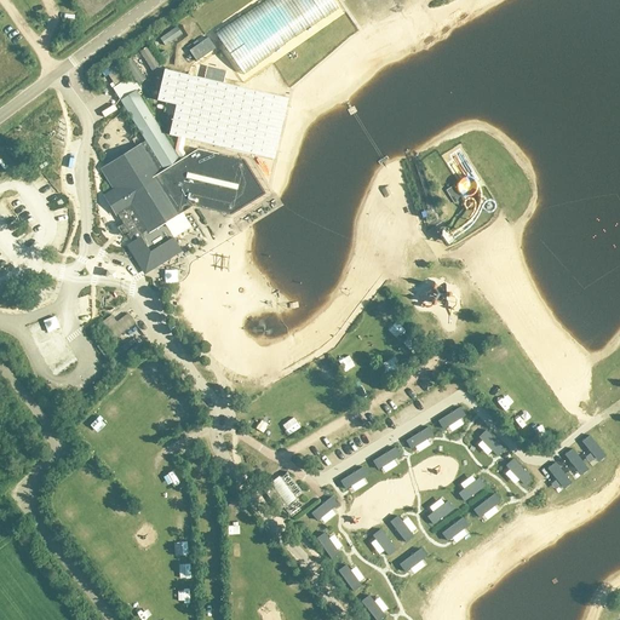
[(331,0),(263,0),(214,34),(244,76),(338,10),(331,0)]
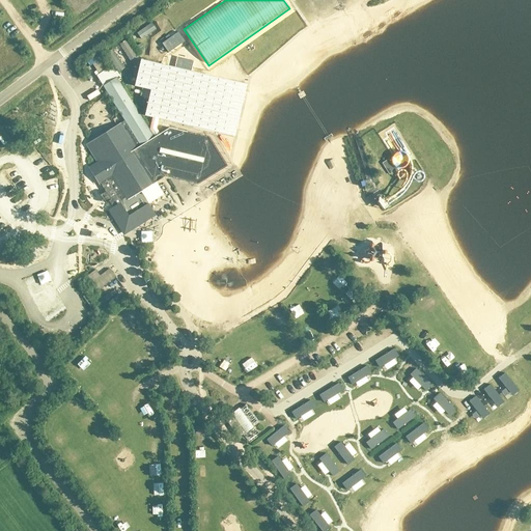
[(315,0),(312,2),(320,16),(326,12),(318,0),(315,0)]
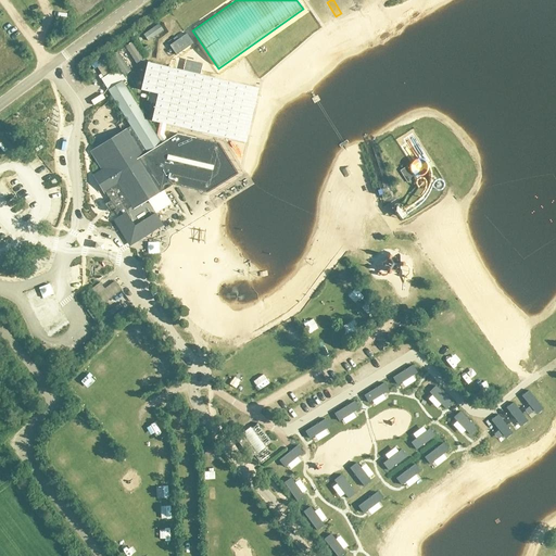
[(306,13),(317,32),(323,28),(313,10),(306,13)]
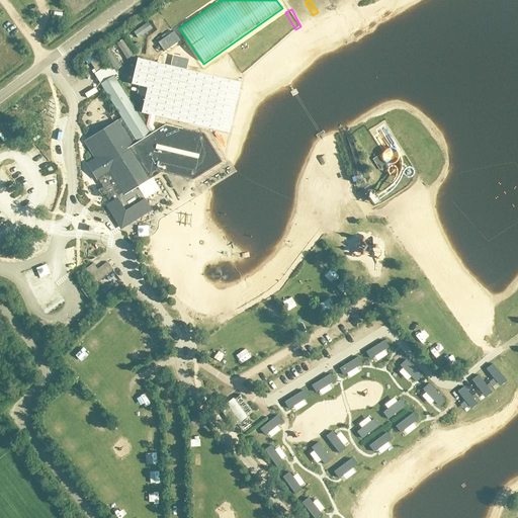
[(275,17),(271,19),(282,46),(291,42),(287,34),(283,36),(275,17)]
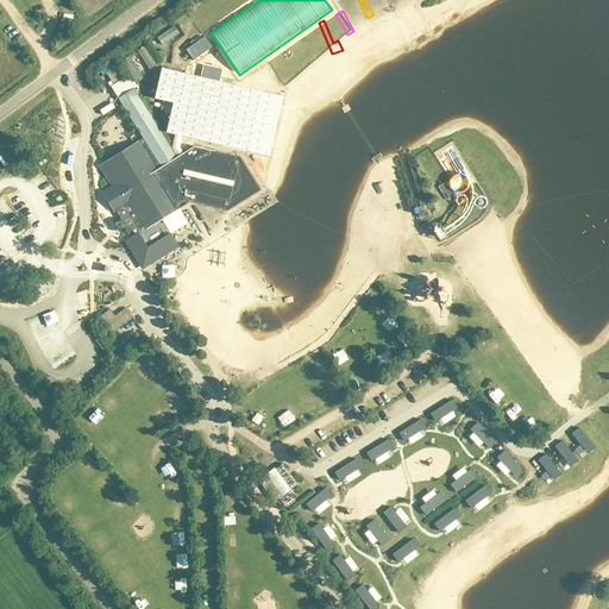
[(374,33),(382,30),(378,23),(370,26),(374,33)]
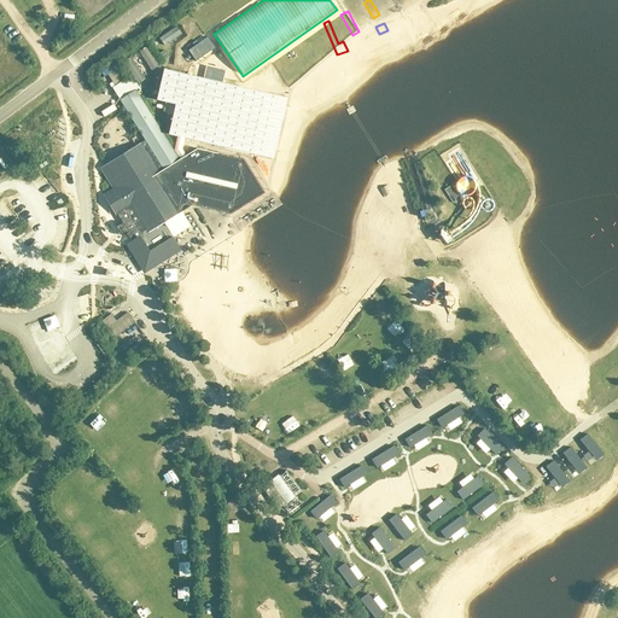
[(194,47),(188,52),(196,63),(214,50),(207,39),(198,45),(196,42),(192,45),(194,47)]
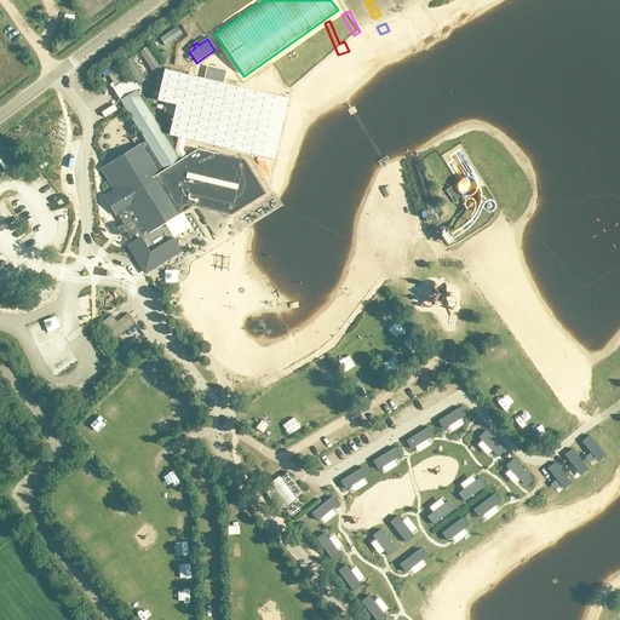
[(147,47),(138,52),(153,74),(161,69),(147,47)]
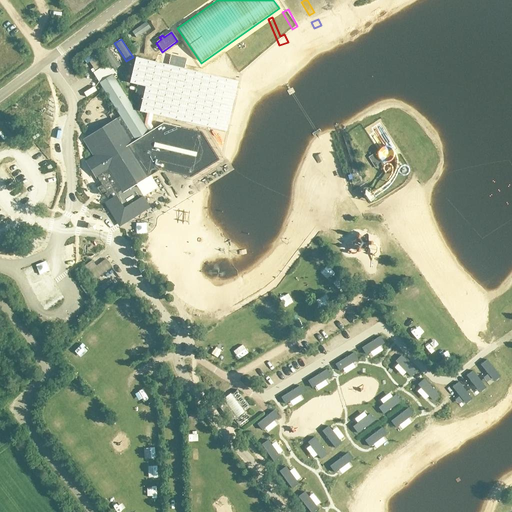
[(181,42),(178,45),(190,61),(193,59),(181,42)]
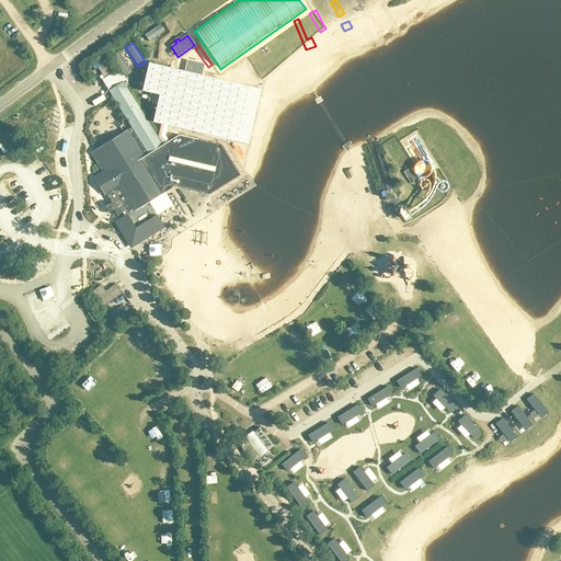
[(117,52),(111,57),(123,76),(130,71),(117,52)]
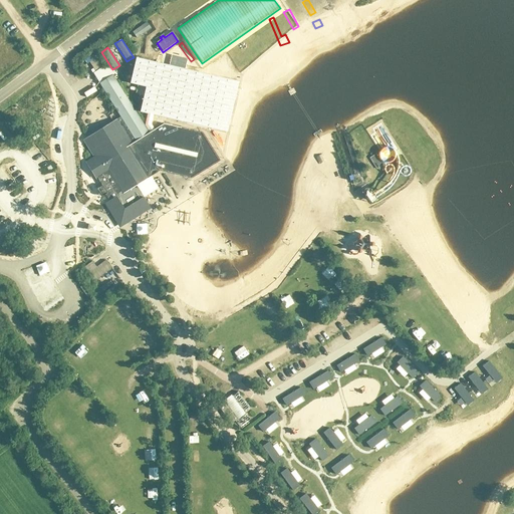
[(184,69),(187,60),(171,56),(169,66),(184,69)]
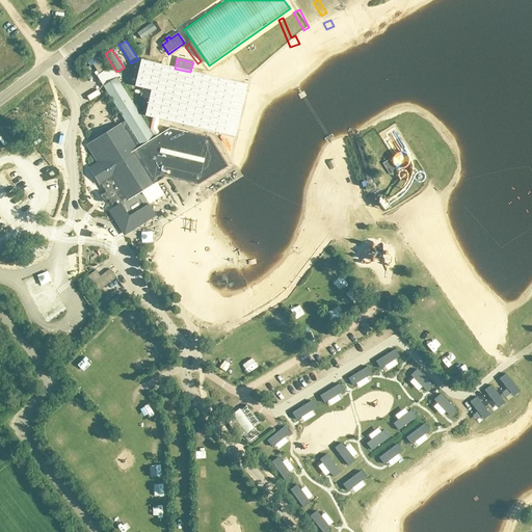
[(140,60),(134,87),(151,91),(144,116),(152,118),(150,131),(154,138),(160,135),(156,130),(159,121),(235,138),(246,85),(140,60)]
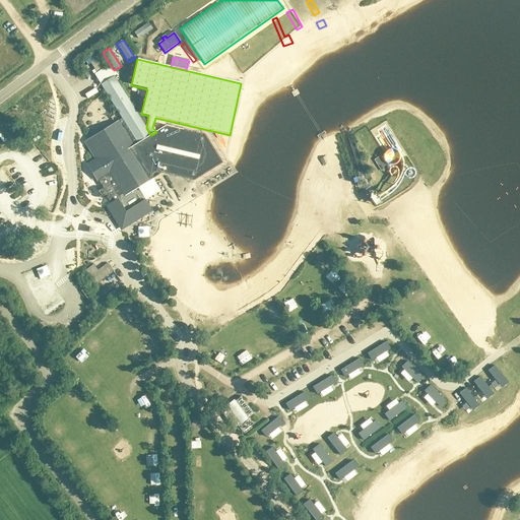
[(120,125),(85,146),(95,161),(87,166),(86,167),(96,182),(98,181),(103,189),(98,192),(103,200),(108,197),(113,205),(111,206),(123,226),(134,219),(135,221),(149,212),(148,211),(150,209),(144,200),(137,189),(153,179),(161,174),(174,177),(194,181),(206,174),(208,173),(221,164),(212,147),(204,135),(203,135),(166,126),(159,129),(156,132),(150,135),(150,136),(134,111),(113,77),(100,85),(103,89),(104,91),(117,113),(122,120),(118,122),(120,125)]
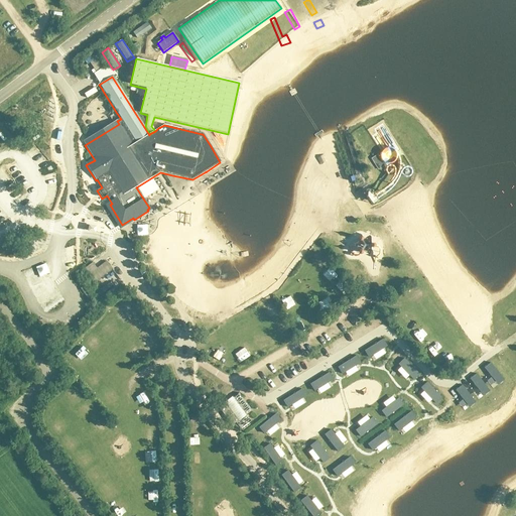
[(377,156),(371,160),(378,171),(384,167),(377,156)]
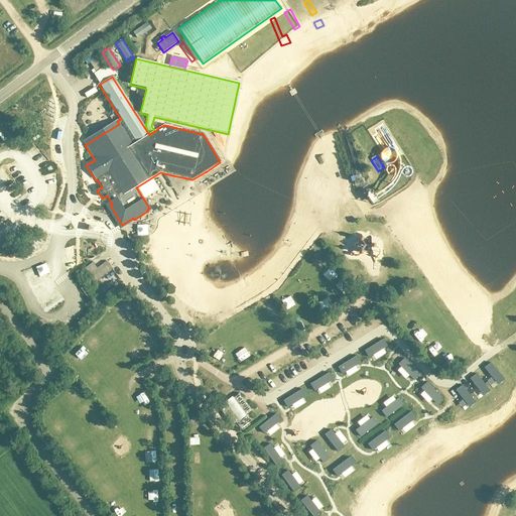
[(328,218),(336,212),(329,204),(321,210),(328,218)]
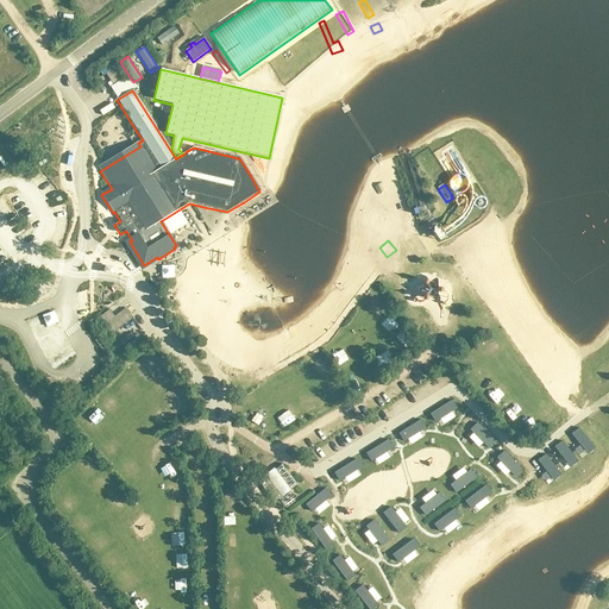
[(110,311),(99,318),(112,334),(131,320),(124,309),(121,312),(114,316),(110,311)]
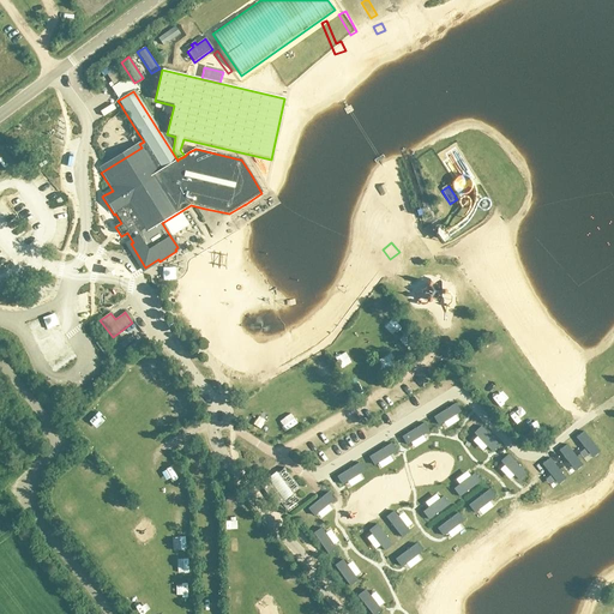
[(425,327),(438,323),(433,312),(420,317),(425,327)]
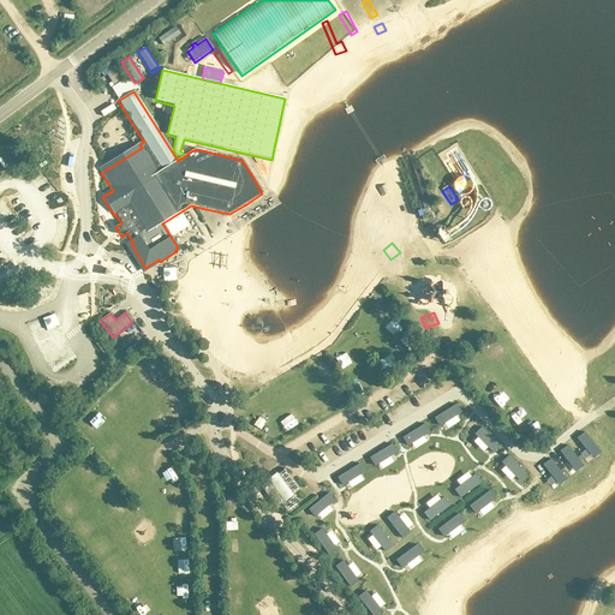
[(393,314),(384,321),(394,332),(402,323),(393,314)]
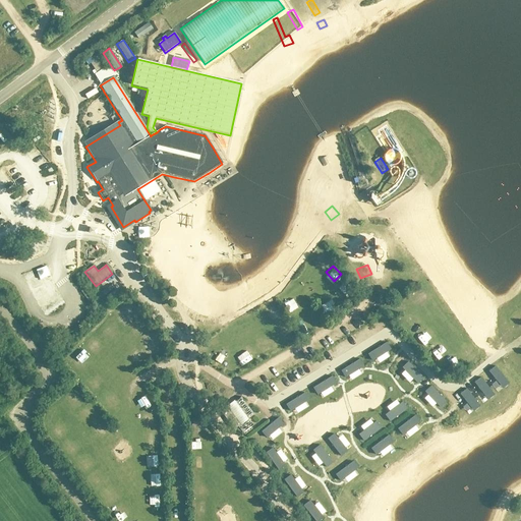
[(420,296),(429,293),(425,282),(416,286),(420,296)]
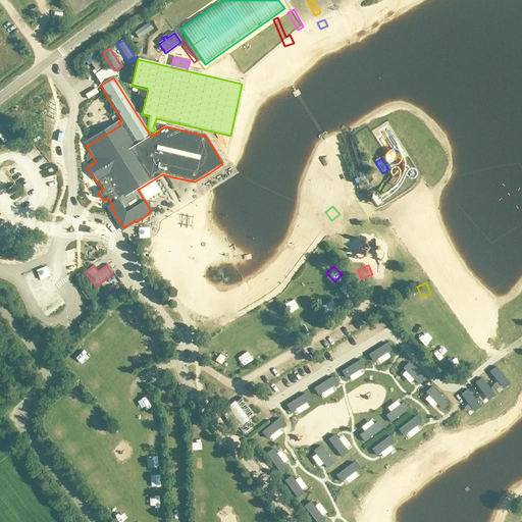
[(351,285),(345,292),(349,297),(355,292),(351,285)]
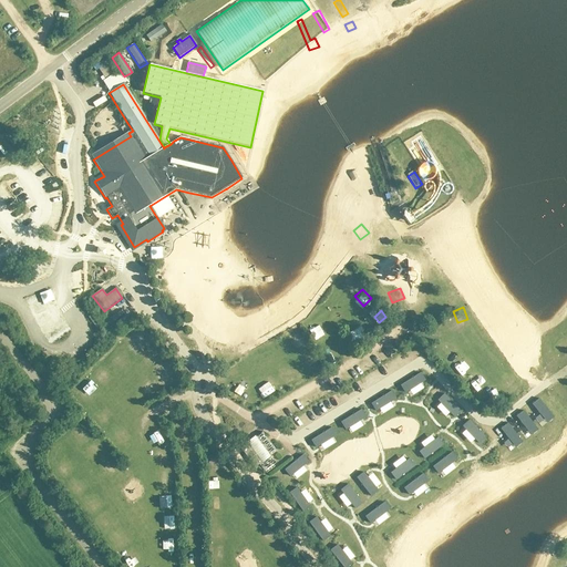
[(92,316),(85,317),(90,328),(95,326),(92,316)]
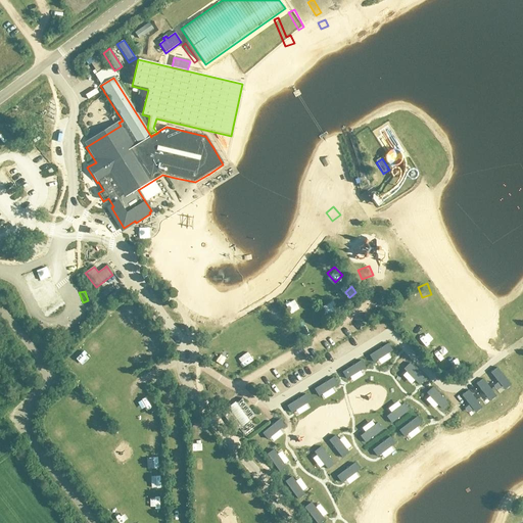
[(301,295),(289,302),(292,308),(304,301),(301,295)]
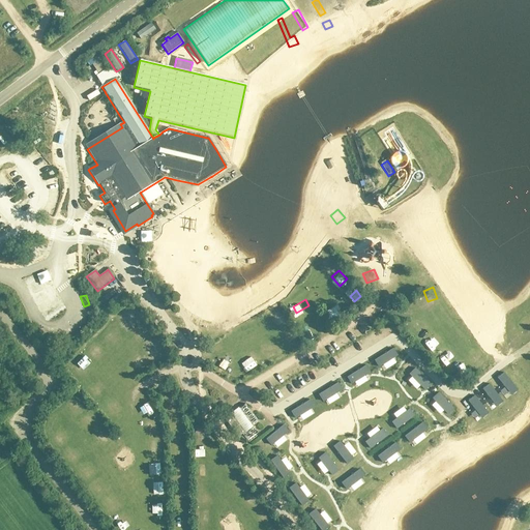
[(333,302),(330,304),(336,314),(341,311),(333,302)]
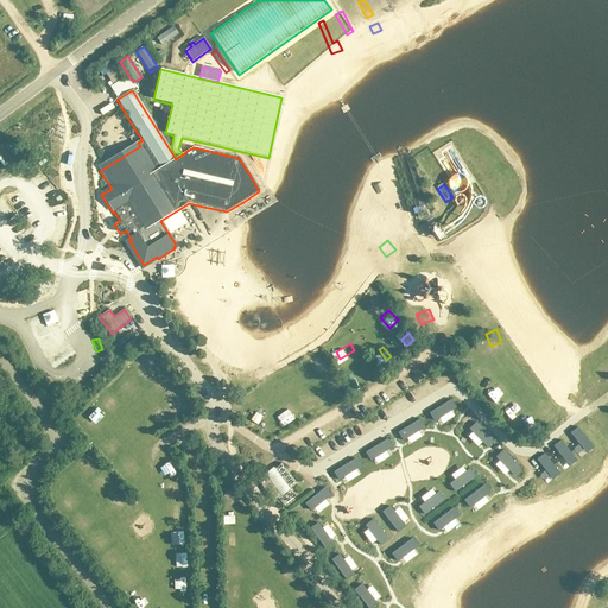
[(323,353),(310,362),(316,371),(330,361),(323,353)]
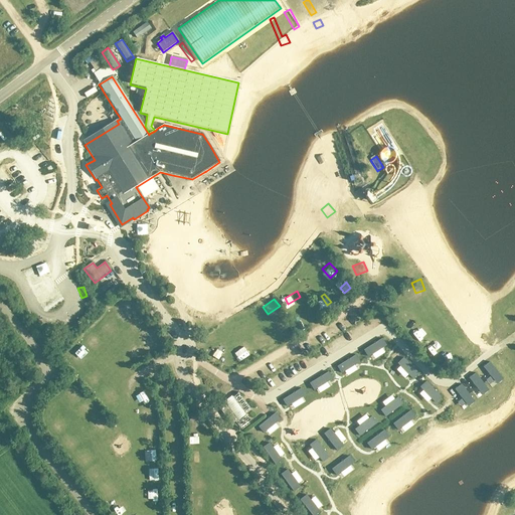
[(407,306),(396,316),(403,323),(413,313),(407,306)]
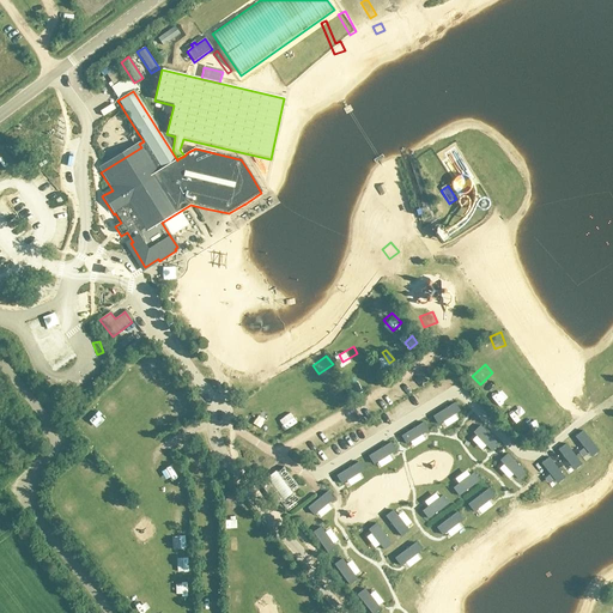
[(441,377),(447,387),(459,381),(454,370),(441,377)]
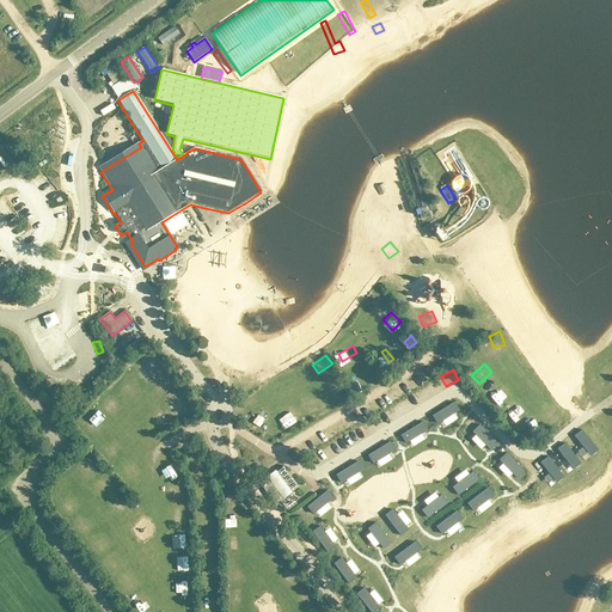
[(606,385),(611,379),(611,372),(610,371),(601,379),(606,385)]
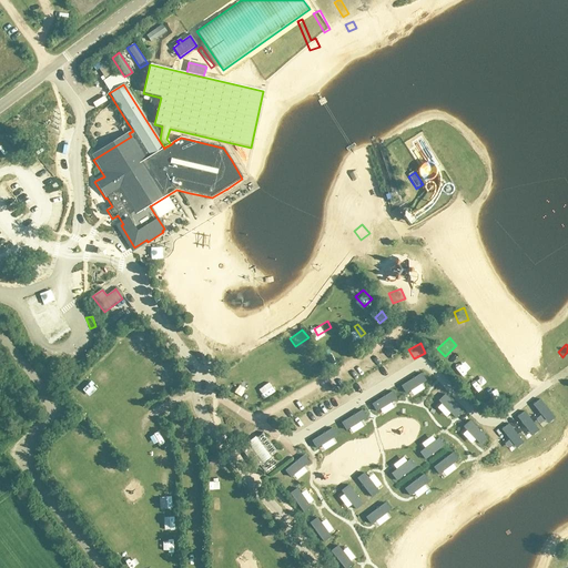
[(323,348),(327,357),(334,354),(330,345),(323,348)]
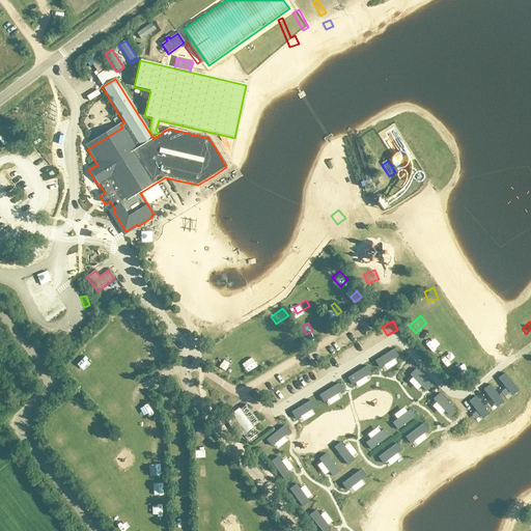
[(430,345),(440,339),(434,330),(424,336),(430,345)]
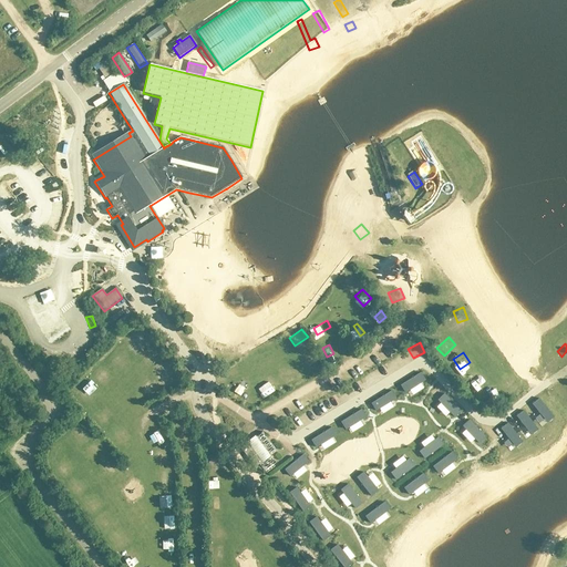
[(109,359),(112,364),(121,359),(117,353),(109,359)]
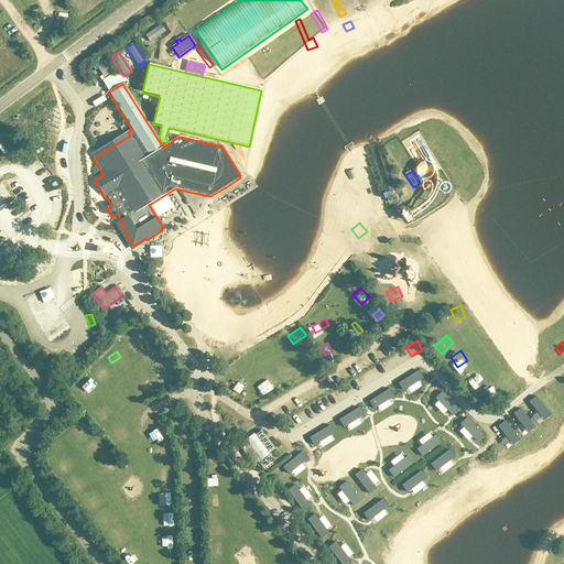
[(383,364),(388,373),(399,368),(394,358),(383,364)]
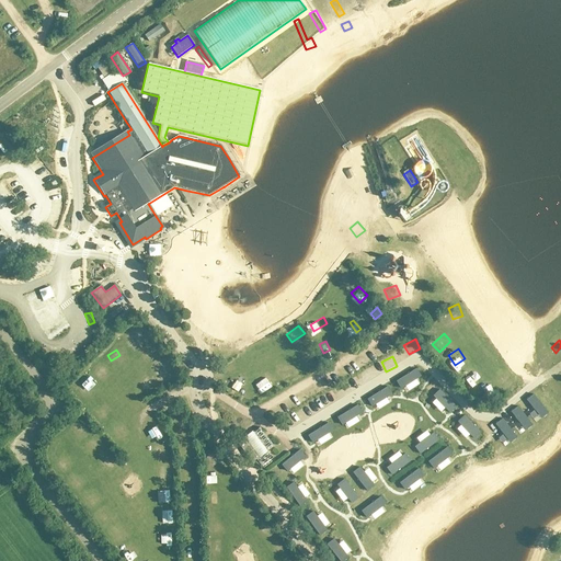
[(163,358),(155,364),(162,379),(172,374),(163,358)]
